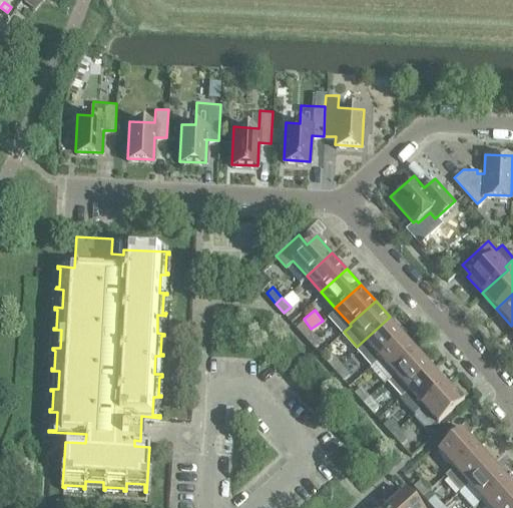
[(379,357),(405,333),(390,317),(357,347),(372,363),(379,357)]
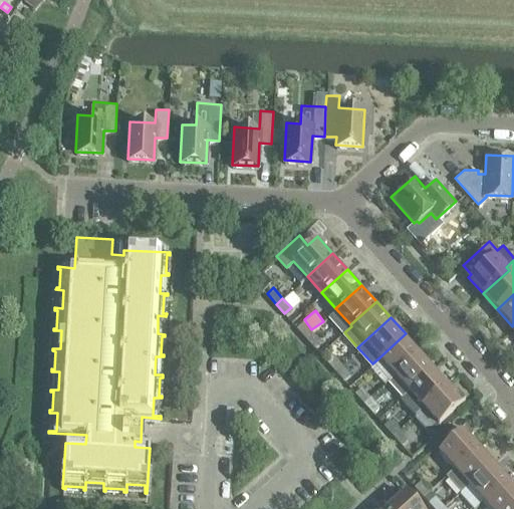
[(305,336),(311,330),(302,320),(296,325),(305,336)]
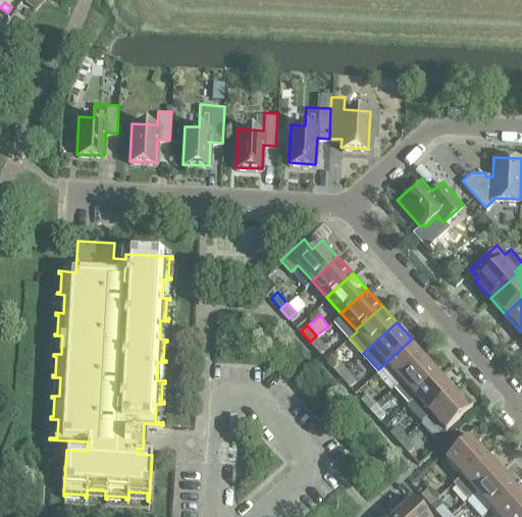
[(318,351),(325,345),(316,335),(310,342),(318,351)]
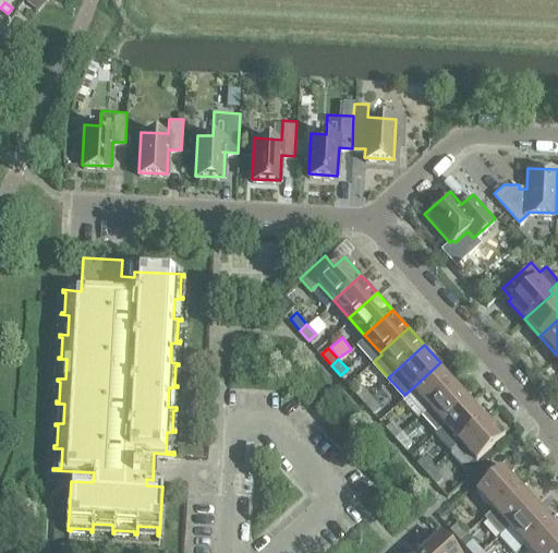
[(412,388),(427,406),(456,381),(440,362),(412,388)]
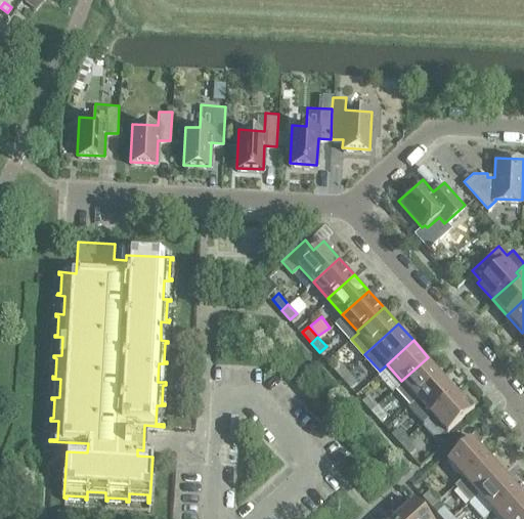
[(417,397),(443,374),(428,357),(401,381),(417,397)]
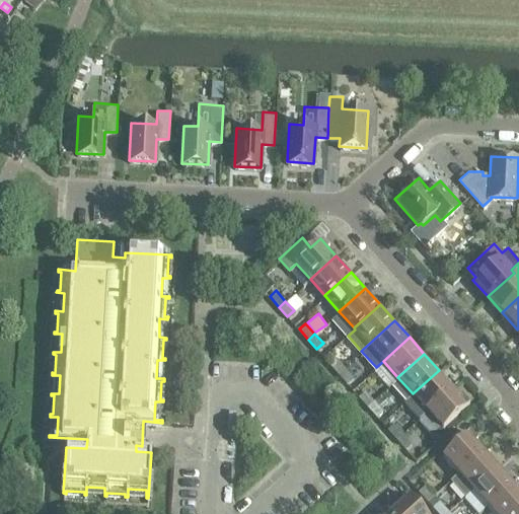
[(337,372),(344,366),(335,356),(327,362),(337,372)]
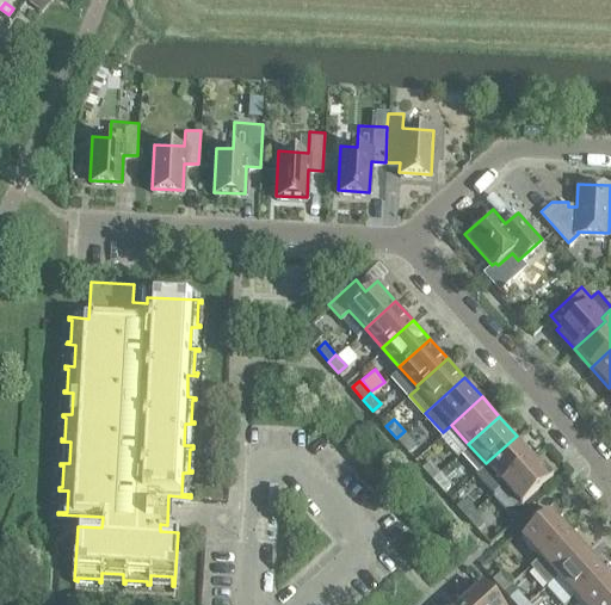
[(407,449),(415,442),(405,431),(396,438),(407,449)]
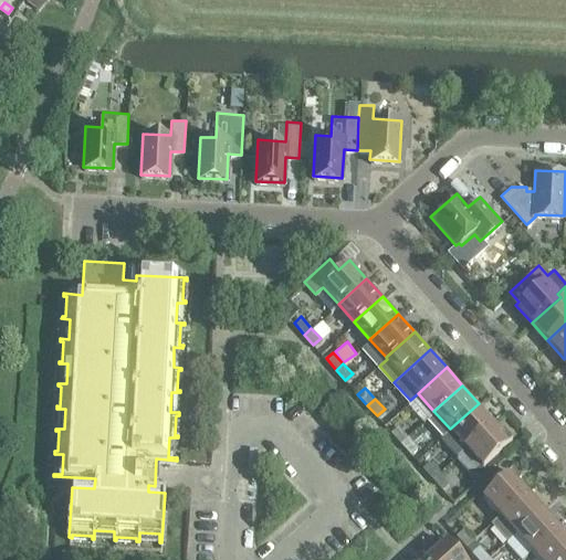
[(450,429),(465,446),(494,421),(479,403),(450,429)]
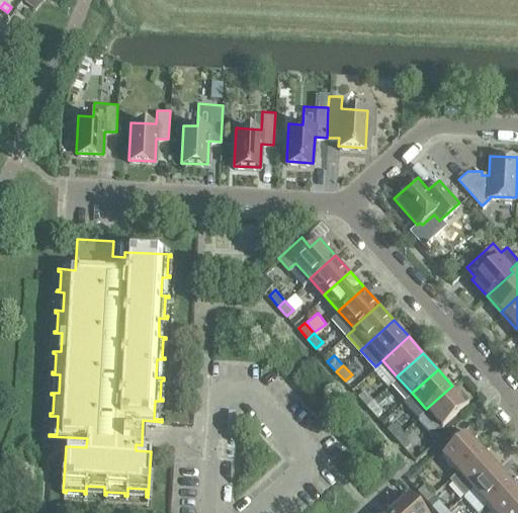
[(467,403),(452,386),(426,409),(441,426),(467,403)]
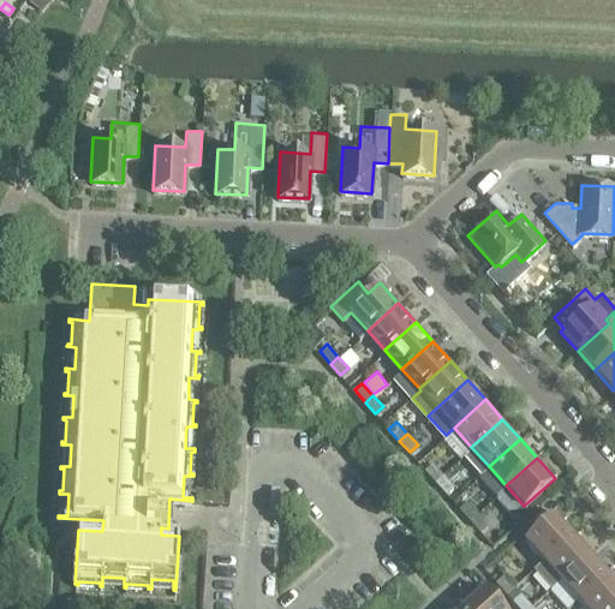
[(435,479),(442,472),(431,460),(424,467),(435,479)]
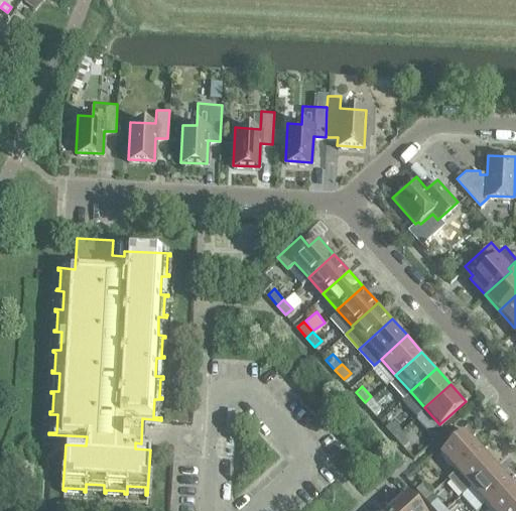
[(373,412),(380,406),(371,396),(365,402),(373,412)]
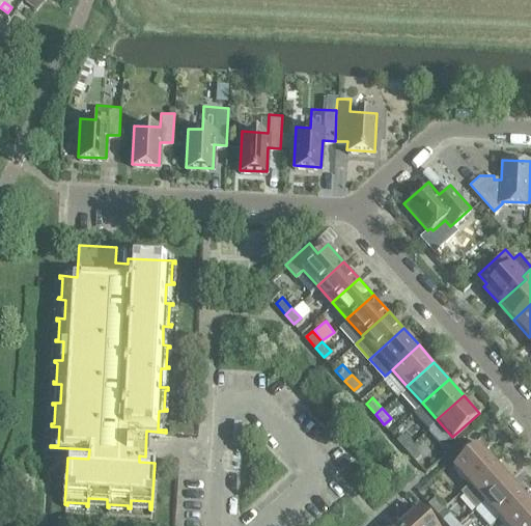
[(406,447),(412,442),(402,431),(396,437),(406,447)]
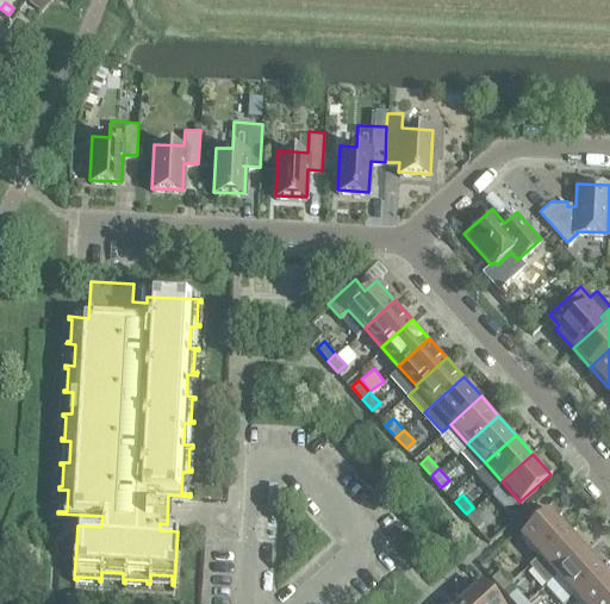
[(520,534),(539,554),(568,527),(551,506),(520,534)]
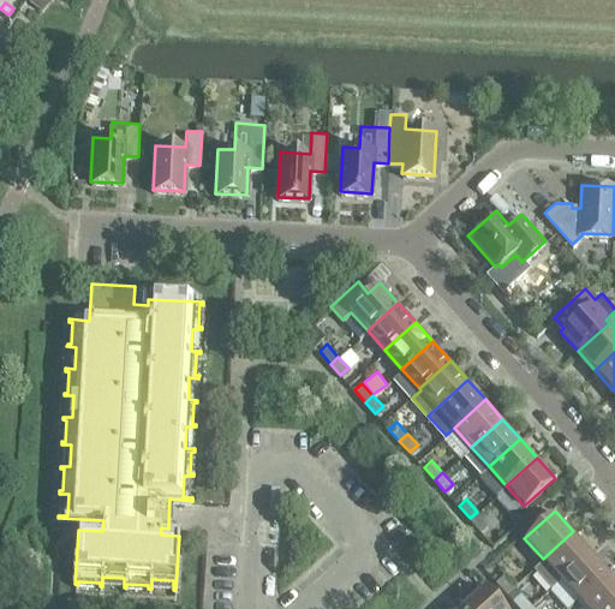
[(479,530),(488,523),(477,512),(470,518),(479,530)]
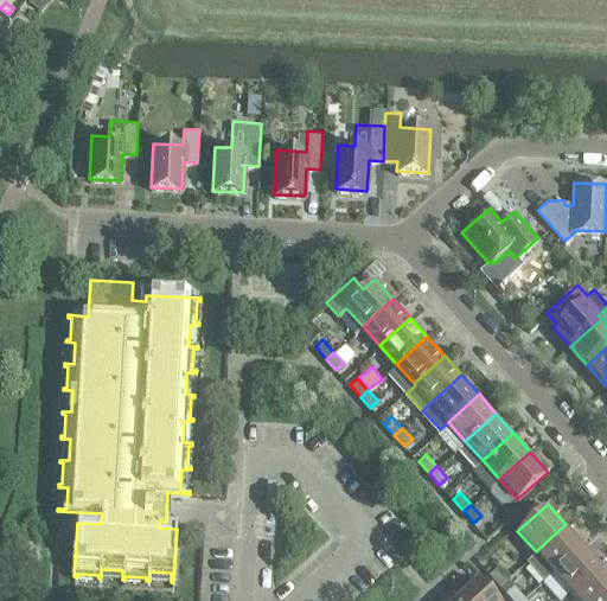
[(553,570),(583,543),(566,524),(536,551),(526,560),(544,579),(553,570)]
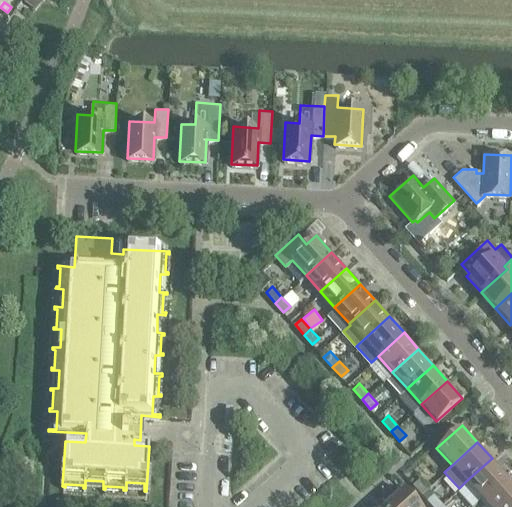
[(466,481),(480,497),(506,474),(492,458),(466,481)]
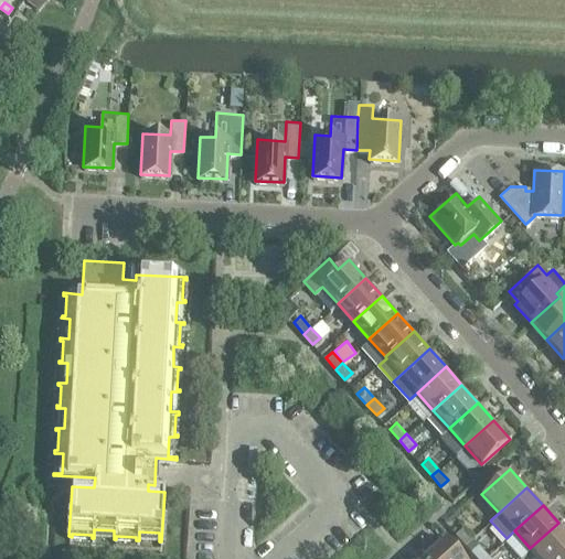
[(540,558),(553,558),(564,548),(564,529),(558,523),(530,548),(540,558)]
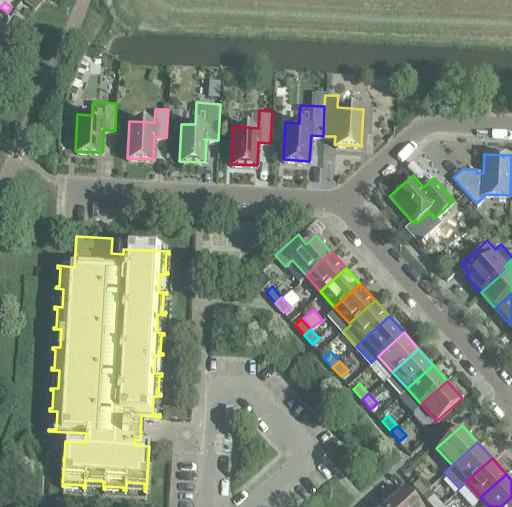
[(421,492),(429,485),(421,475),(412,483),(421,492)]
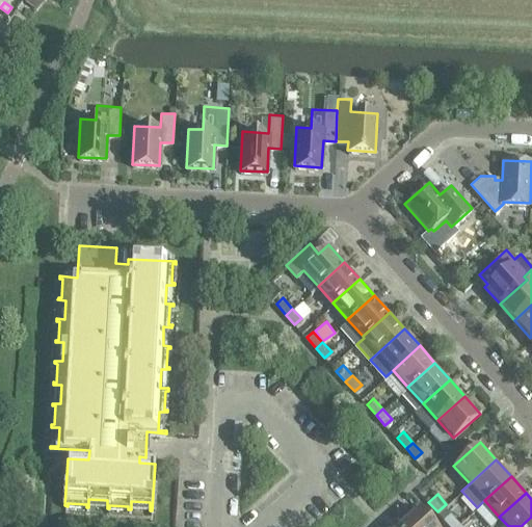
[(436,526),(417,504),(399,520),(404,526),(436,526)]
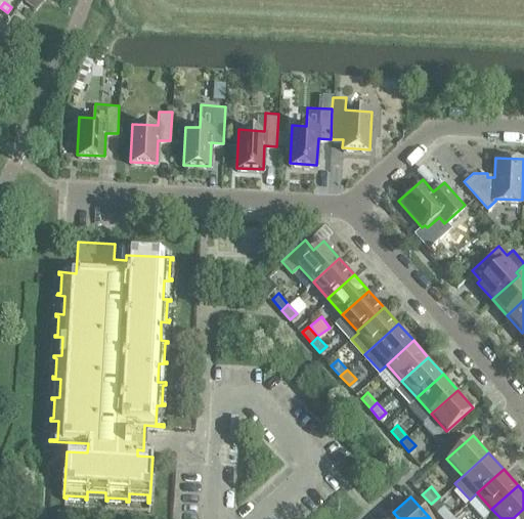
[(443,518),(446,518),(454,513),(445,503),(437,511),(443,518)]
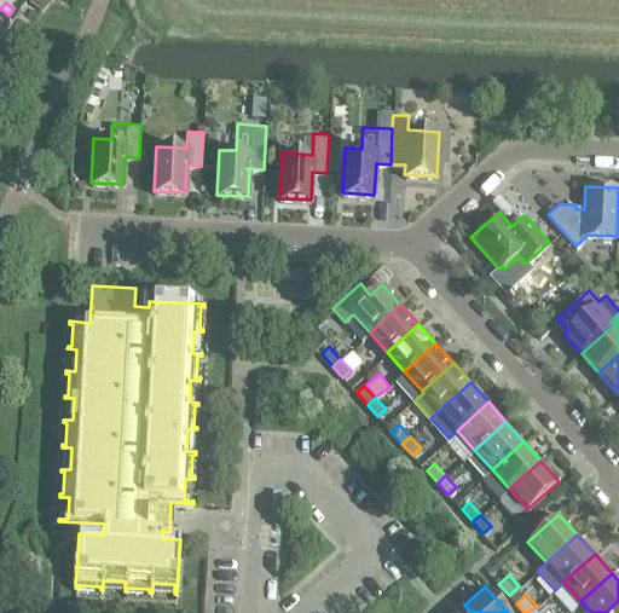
[(618,612),(618,601),(606,612),(618,612)]
